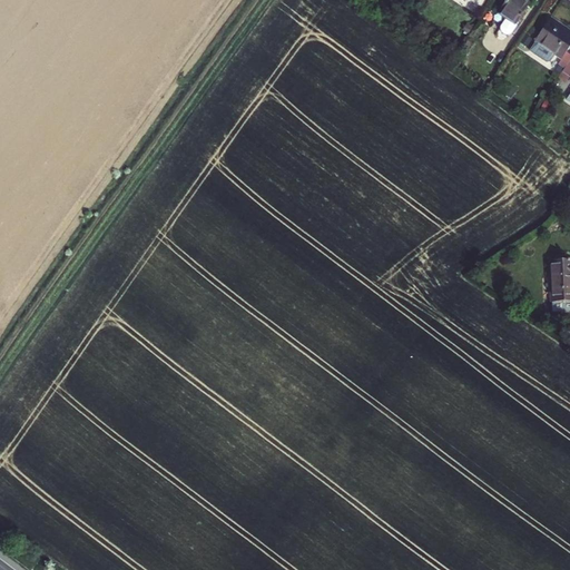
[(516,25),(530,3),(524,0),(507,0),(498,12),(507,19),(516,25)]
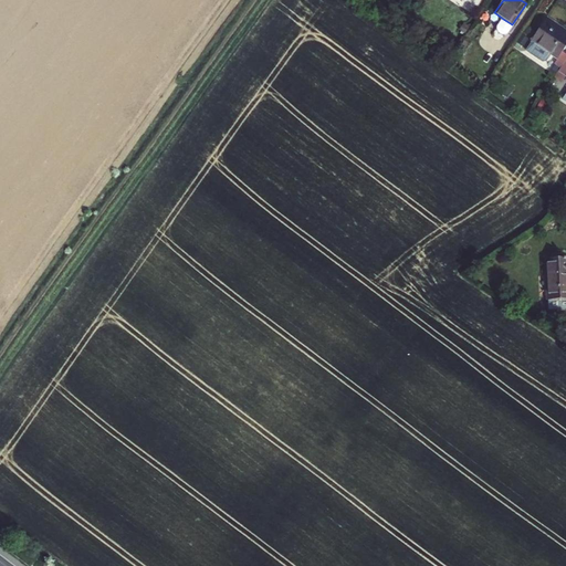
[(551,54),(558,59),(563,52),(565,46),(565,30),(547,18),(532,41),(551,54)]
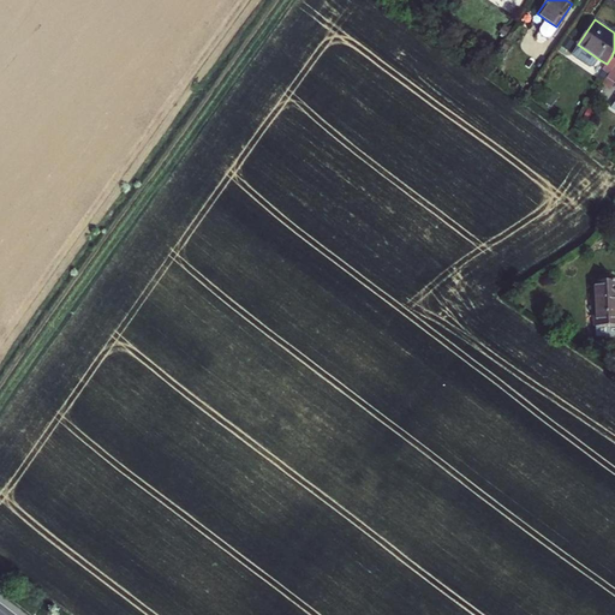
[(557,28),(556,27),(547,21),(541,29),(541,33),(542,35),(544,37),(547,37),(549,37),(553,36),(557,28)]
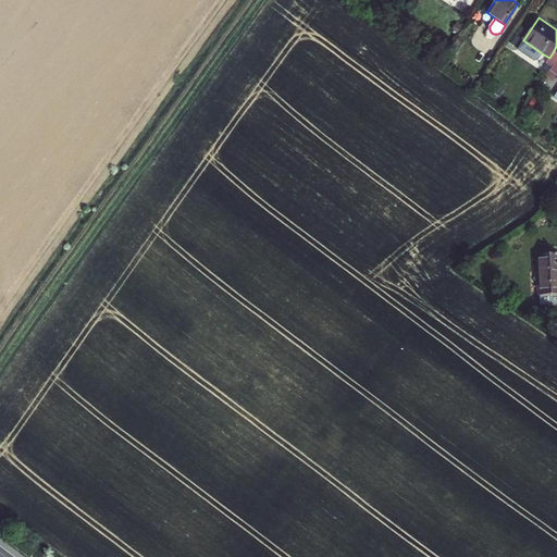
[(537,61),(542,53),(523,40),(518,49),(534,61),(537,61)]
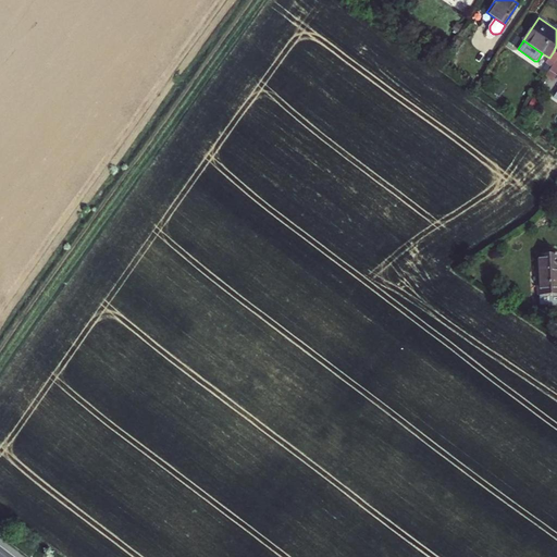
[(556,53),(554,51),(549,58),(546,62),(553,66),(556,60),(556,53)]
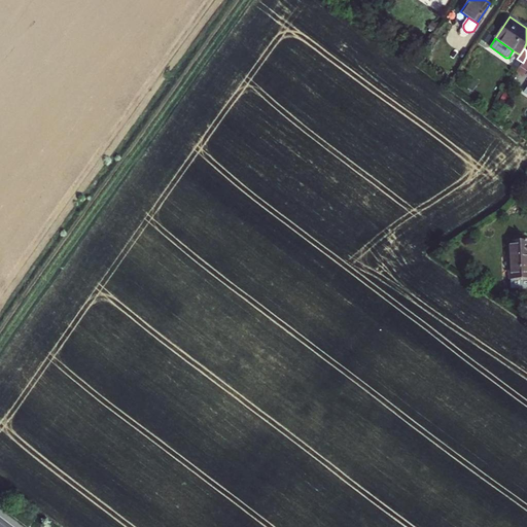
[(524,77),(526,71),(526,70),(521,67),(517,72),(524,77)]
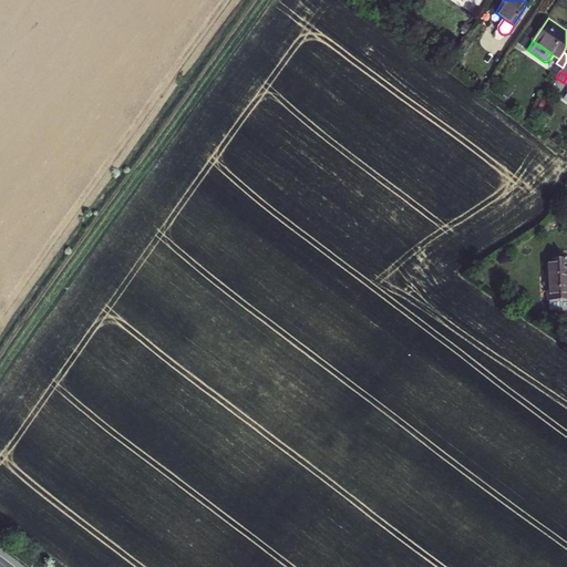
[(515,90),(506,83),(500,91),(508,99),(515,90)]
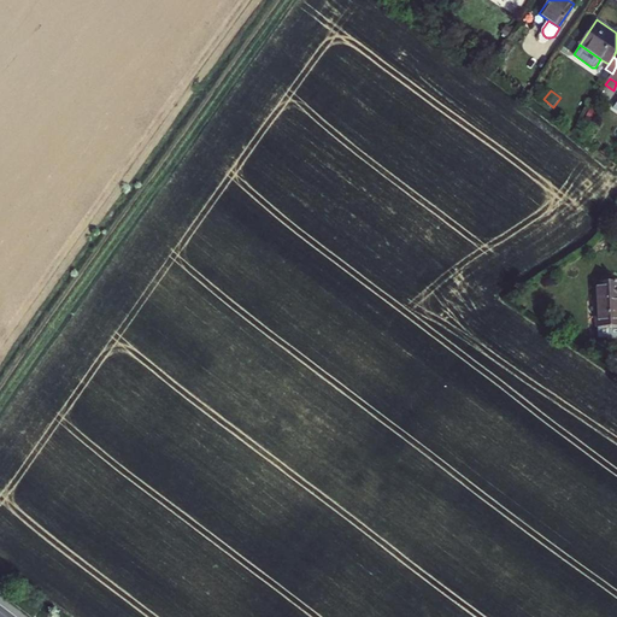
[(597,112),(591,109),(586,118),(592,121),(597,112)]
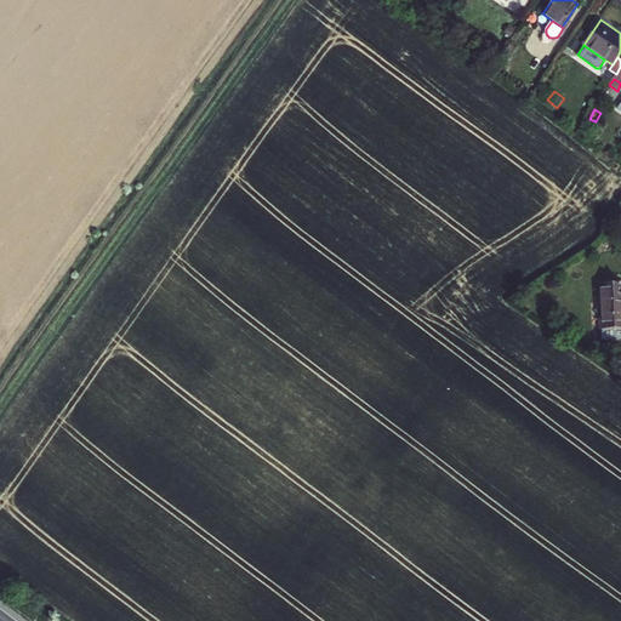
[(599,330),(600,330),(620,329),(620,283),(597,284),(599,330)]
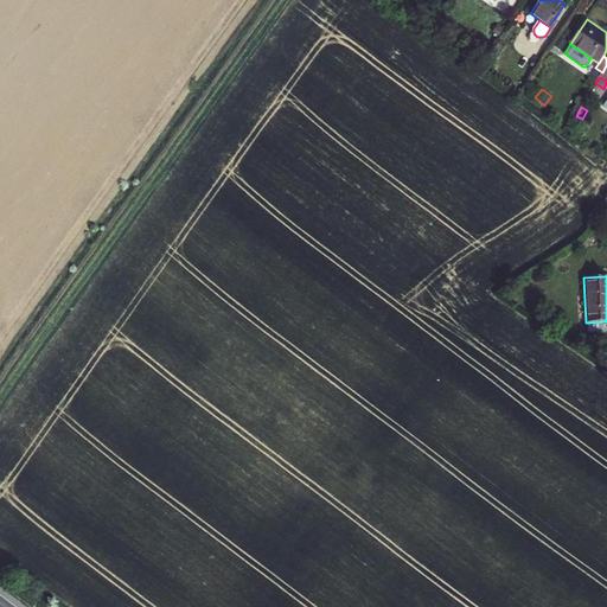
[(606,321),(587,323),(587,332),(606,331),(606,321)]
